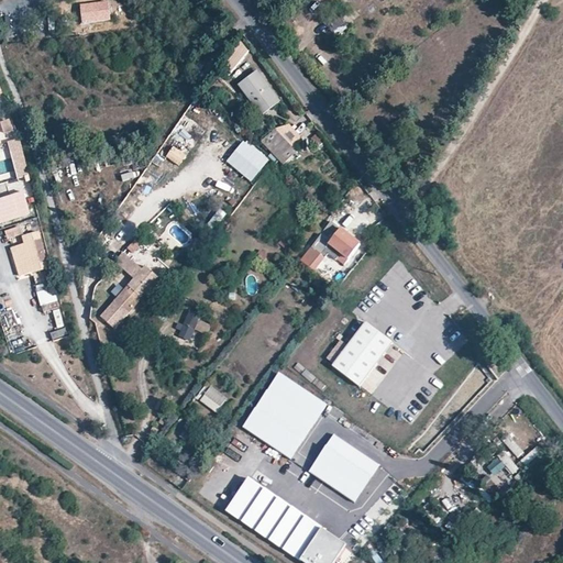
[(220,64),(229,73),(250,50),(241,42),(220,64)]
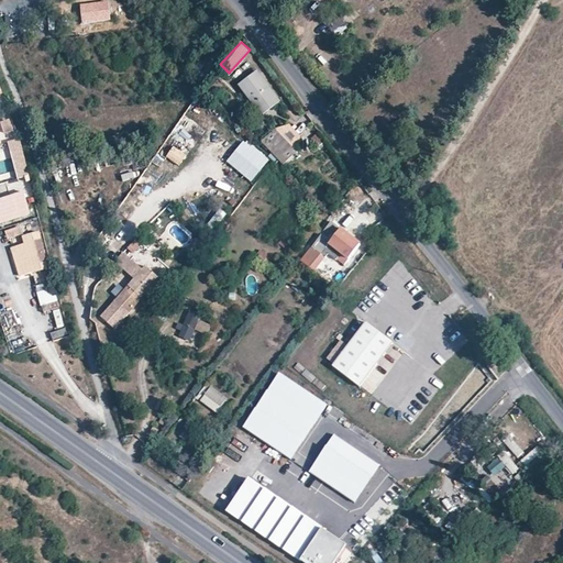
[(262,114),(279,102),(257,74),(241,86),(262,114)]
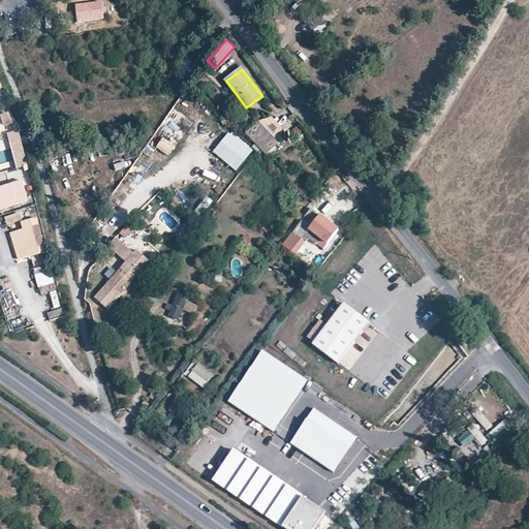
[(158,131),(178,145),(193,122),(174,109),(158,131)]
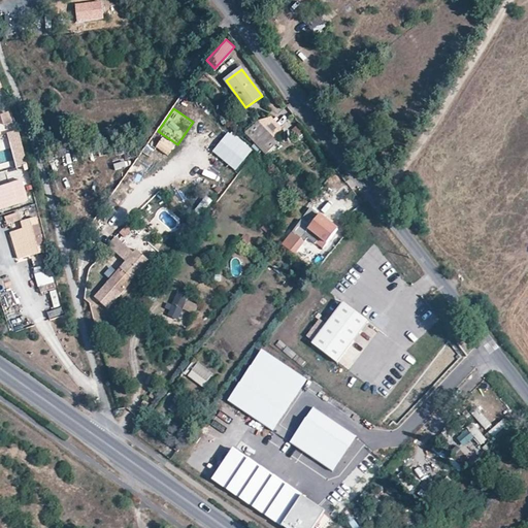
[(0,119),(3,126),(12,123),(8,111),(0,114),(0,119)]
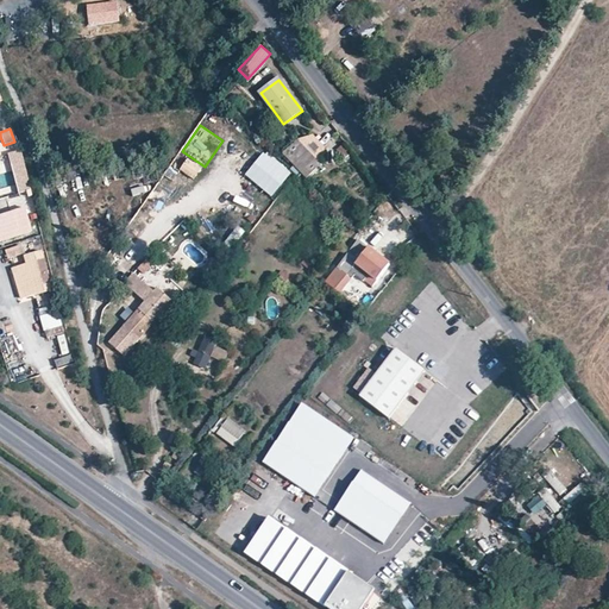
[(306,179),(320,165),(296,142),(283,155),(306,179)]
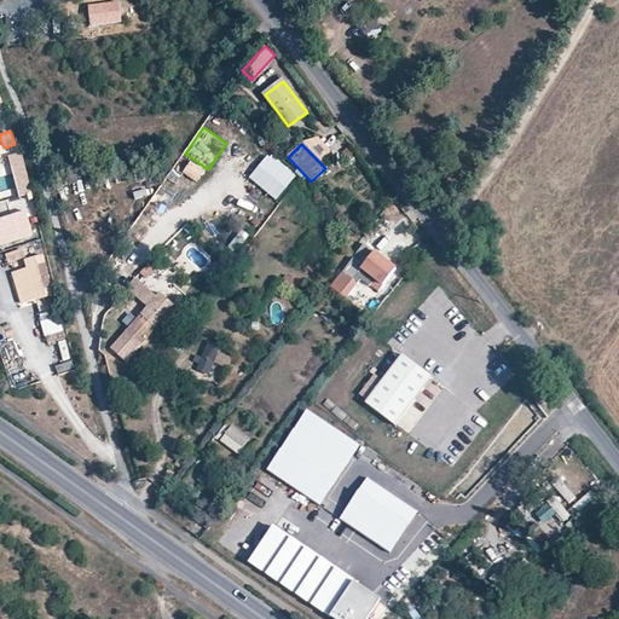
[(432,171),(440,163),(431,151),(422,158),(432,171)]
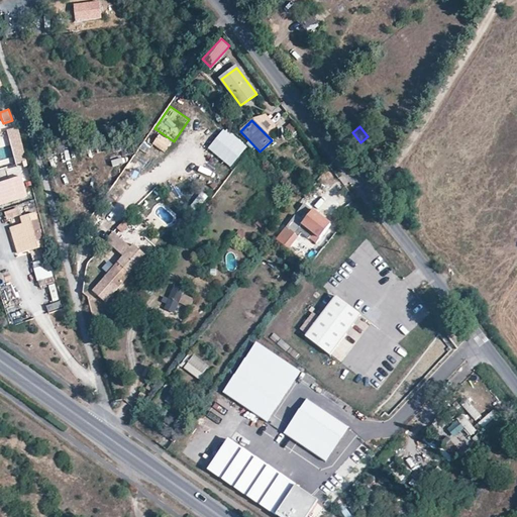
[(14,127),(7,129),(16,164),(23,163),(21,157),(24,152),(18,129),(14,129),(14,127)]
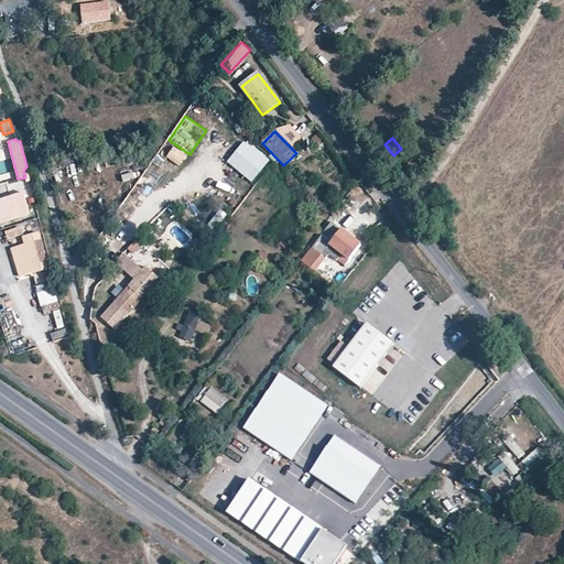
[(270,160),(246,139),(227,162),(251,182),(270,160)]
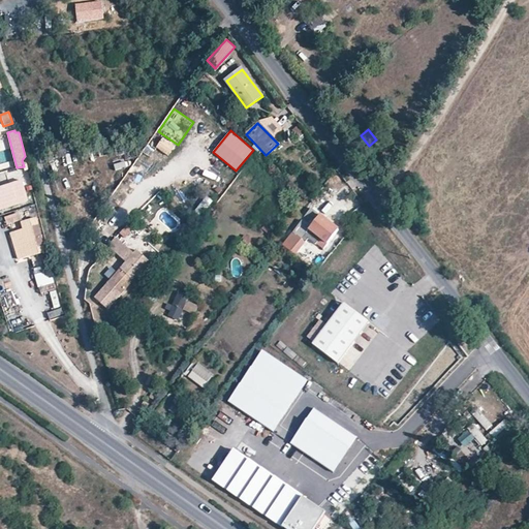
[(155,148),(167,157),(175,146),(163,137),(155,148)]
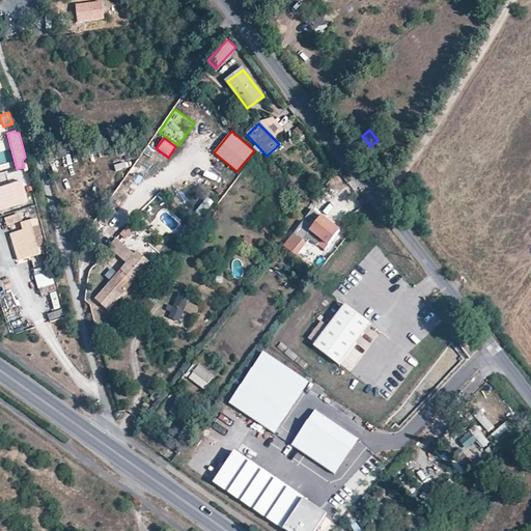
[(142,174),(145,168),(136,163),(133,168),(142,174)]
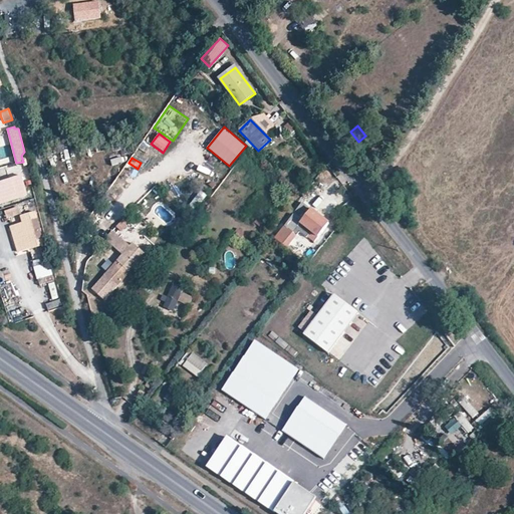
[(122,187),(137,169),(130,163),(115,181),(122,187)]
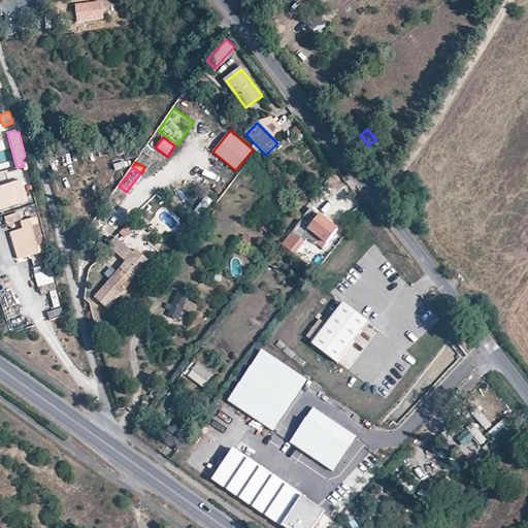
[(6,174),(9,182),(18,178),(14,171),(6,174)]
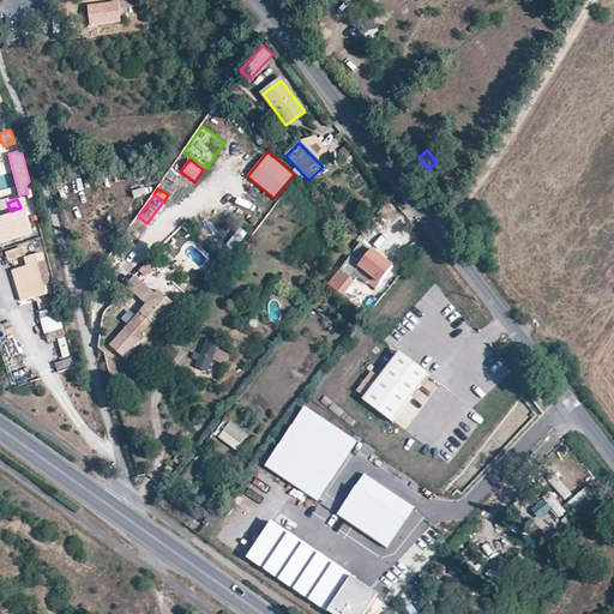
[(0,217),(0,240),(31,230),(24,210),(0,217)]
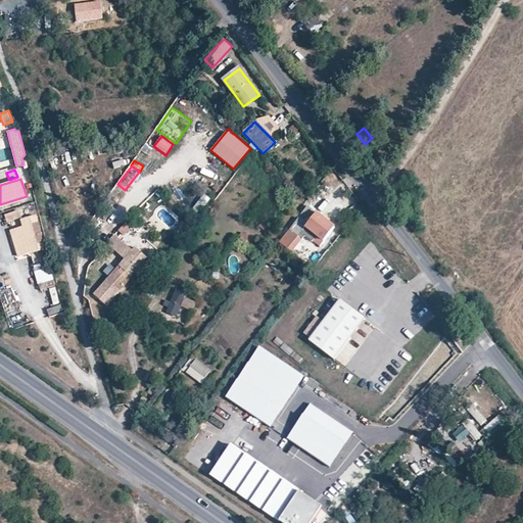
[(188,206),(196,197),(184,187),(176,197),(188,206)]
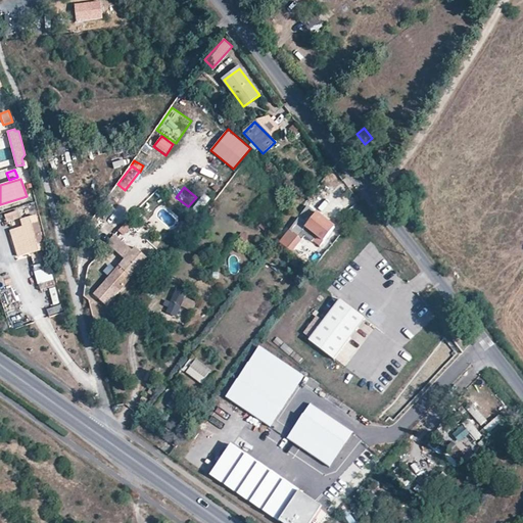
[(201,196),(192,208),(198,214),(207,201),(201,196)]
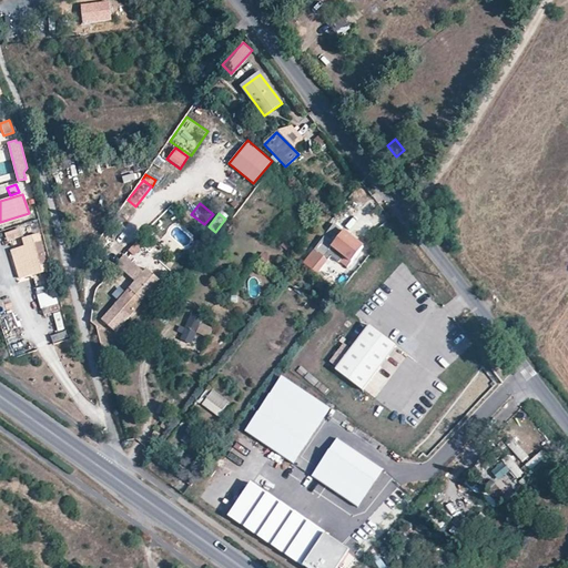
[(344,256),(351,262),(363,247),(334,224),(303,263),(316,273),(335,249),(344,256)]
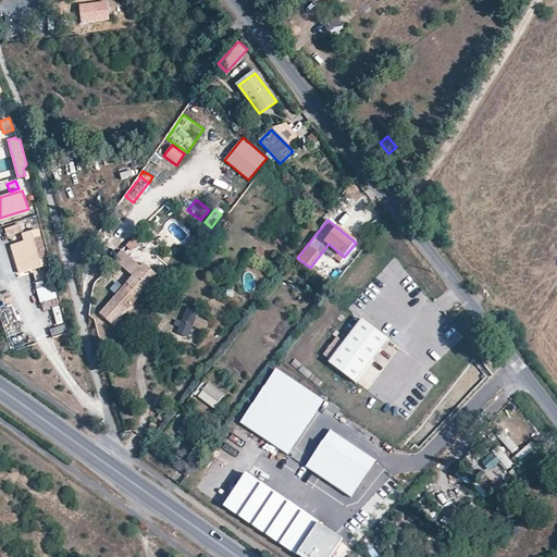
[(24,232),(21,223),(4,229),(7,237),(24,232)]
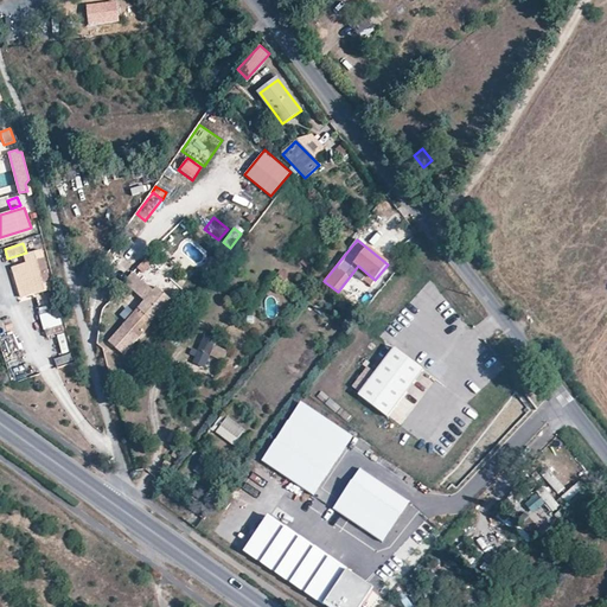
[(53,289),(42,249),(24,254),(26,262),(11,267),(20,299),(53,289)]
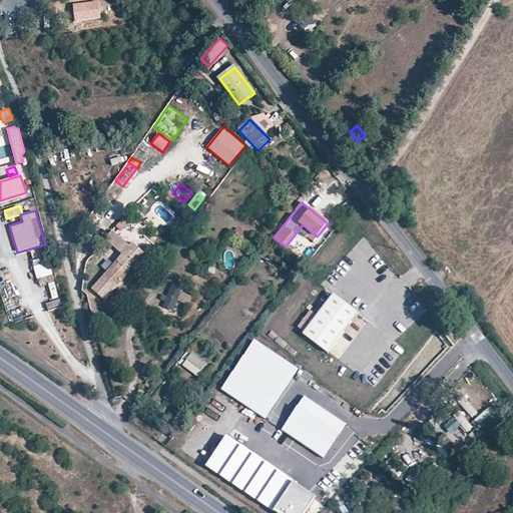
[(172,230),(176,233),(183,224),(179,221),(172,230)]
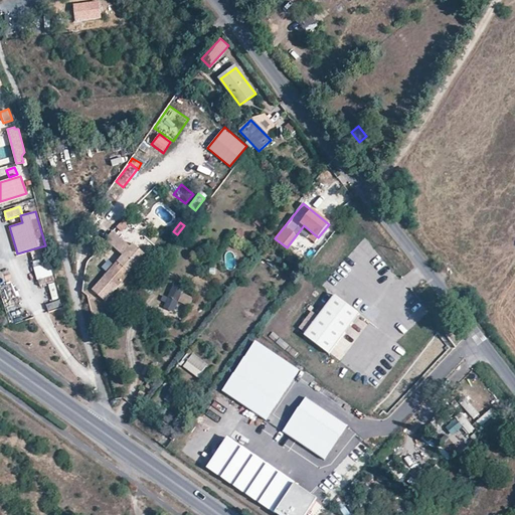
[(134,244),(131,247),(114,231),(106,240),(123,256),(94,289),(106,301),(130,274),(133,276),(149,258),(134,244)]
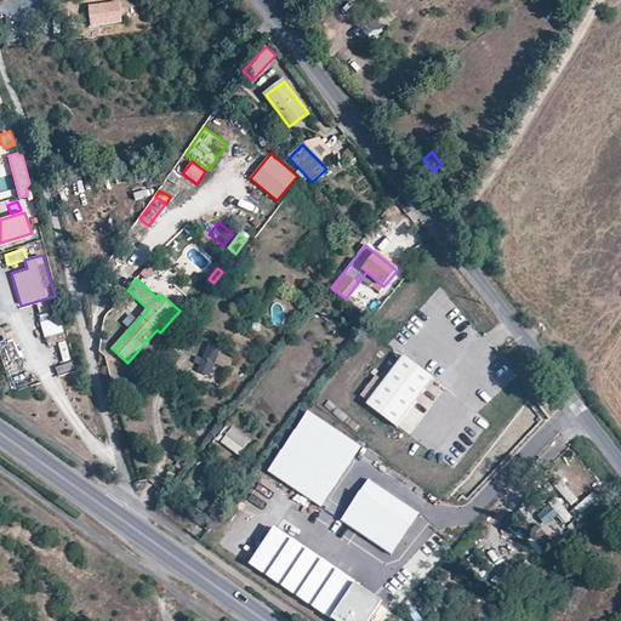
[(379,292),(383,286),(376,280),(370,286),(379,292)]
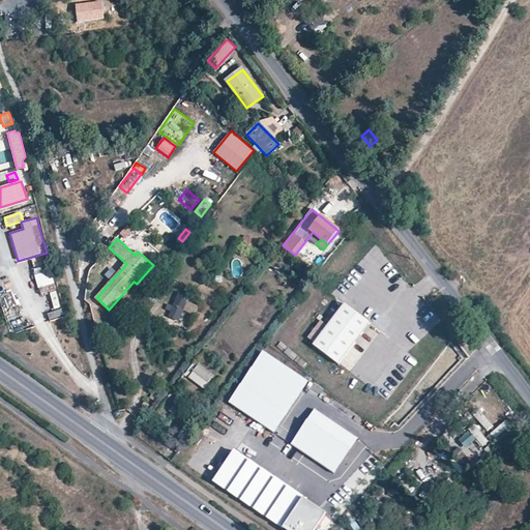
[(58,291),(52,266),(33,270),(39,295),(58,291)]
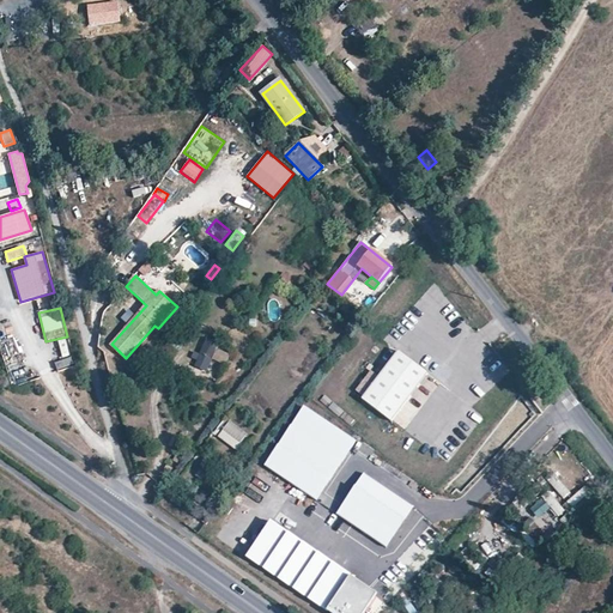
[(193,365),(206,371),(212,359),(225,366),(232,353),(205,340),(193,365)]
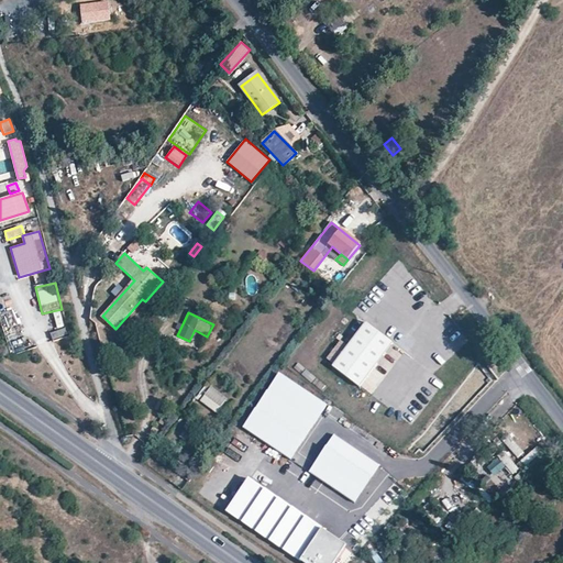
[(362,388),(395,343),(366,323),(334,367),(362,388)]
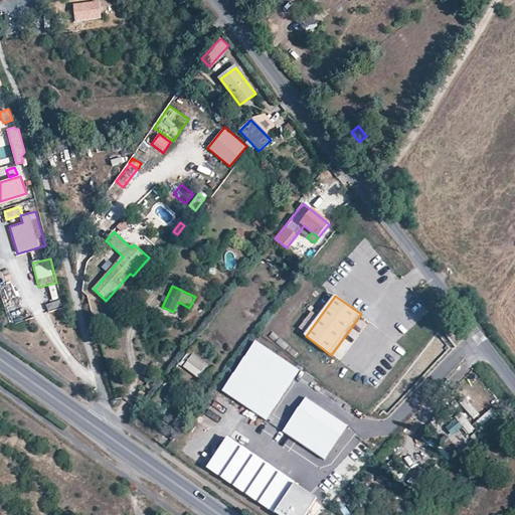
[(12,323),(17,321),(12,307),(6,309),(12,323)]
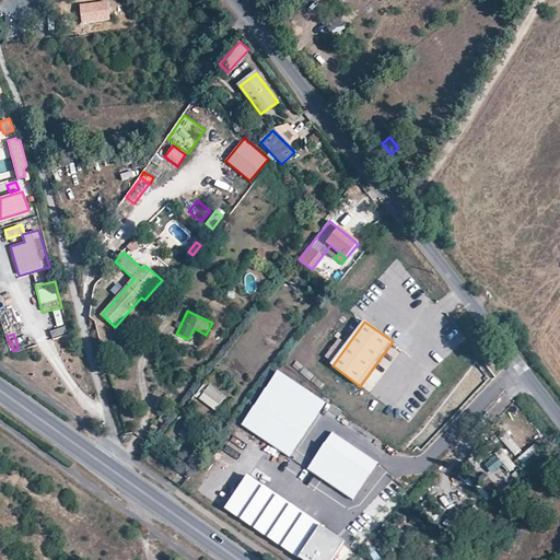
[(278,370),(242,423),(289,455),(325,401),(278,370)]
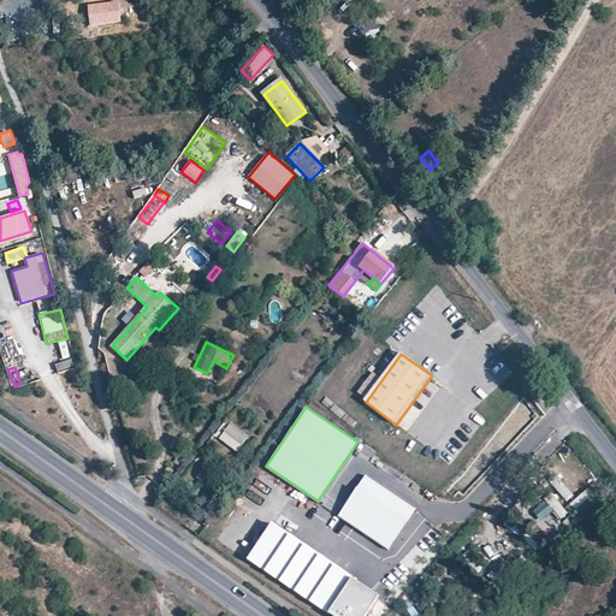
[(214,437),(241,450),(249,434),(224,421),(214,437)]
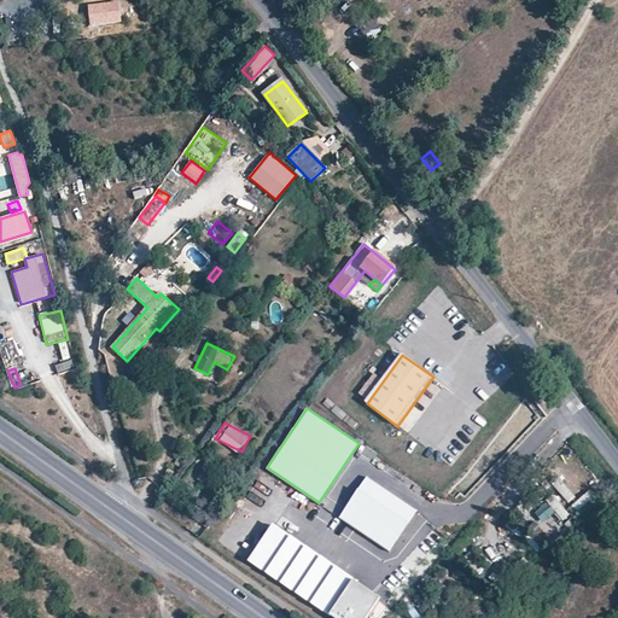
[(340,516),(390,549),(418,508),(368,474),(340,516)]
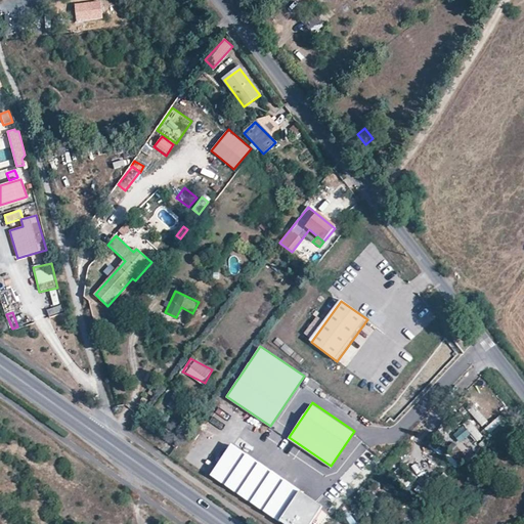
[(482,427),(488,421),(471,402),(465,408),(482,427)]
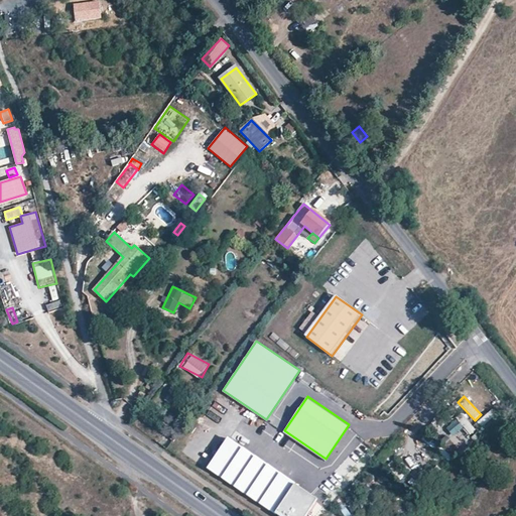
[(467,434),(468,435),(475,430),(463,415),(446,427),(458,441),(467,434)]
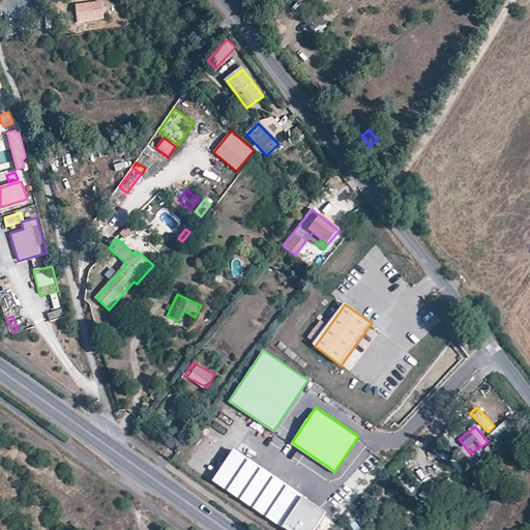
[(234,450),(213,480),(283,527),(285,526),(291,529),(314,529),(326,512),(234,450)]
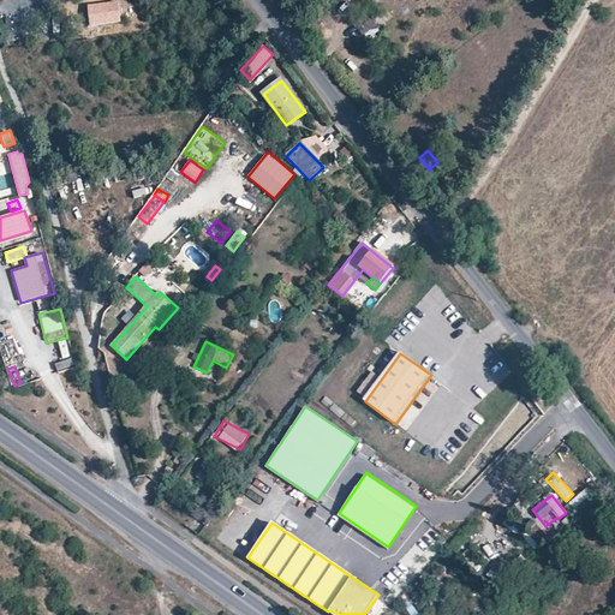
[(478,569),(483,561),(469,554),(464,562),(478,569)]
